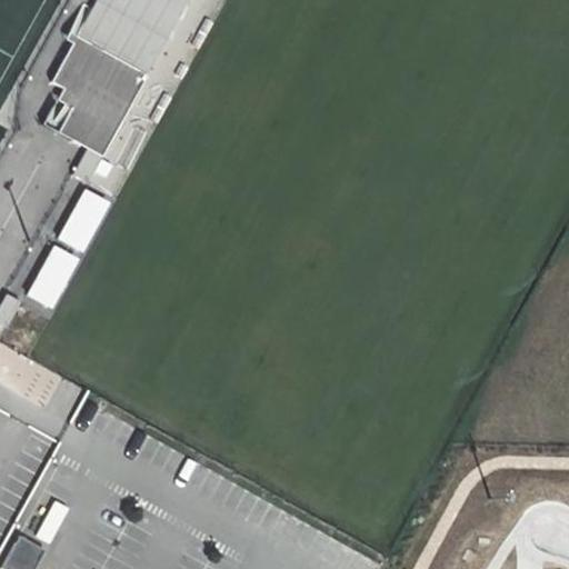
[(71,177),(86,185),(188,0),(96,0),(50,83),(61,90),(76,98),(56,135),(86,150),(71,177)]
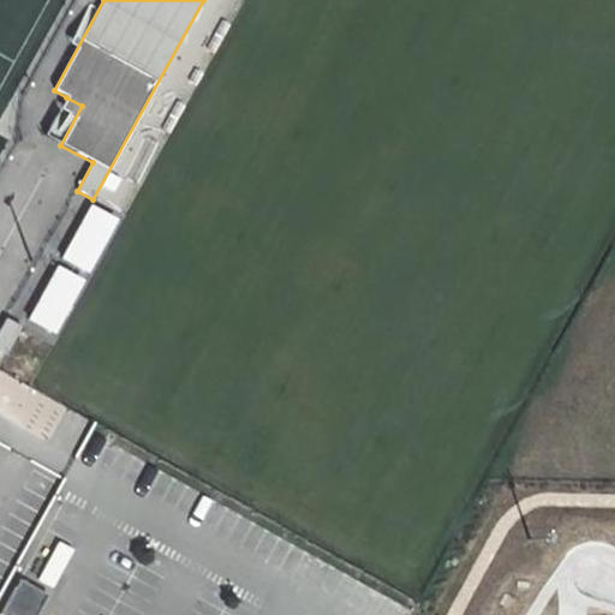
[(45,136),(60,145),(82,106),(66,97),(45,136)]
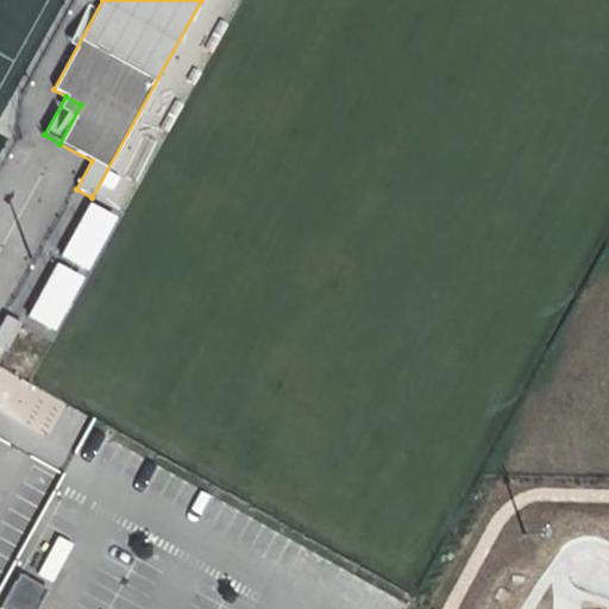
[(88,202),(60,258),(88,272),(117,218),(88,202)]
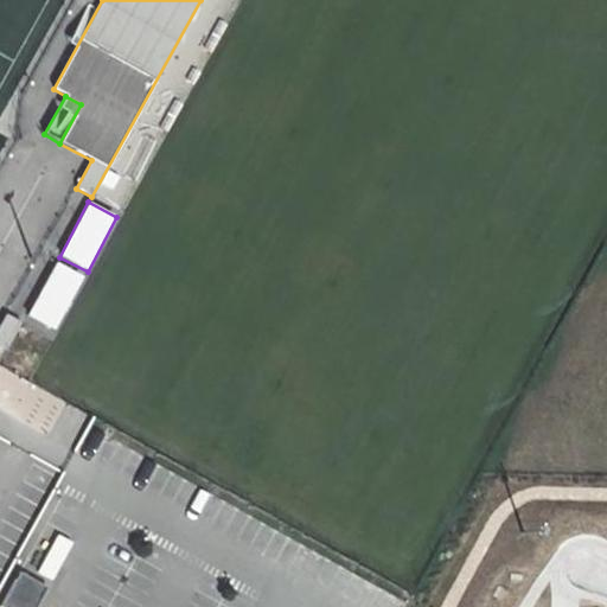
[(55,262),(26,317),(55,332),(84,278),(55,262)]
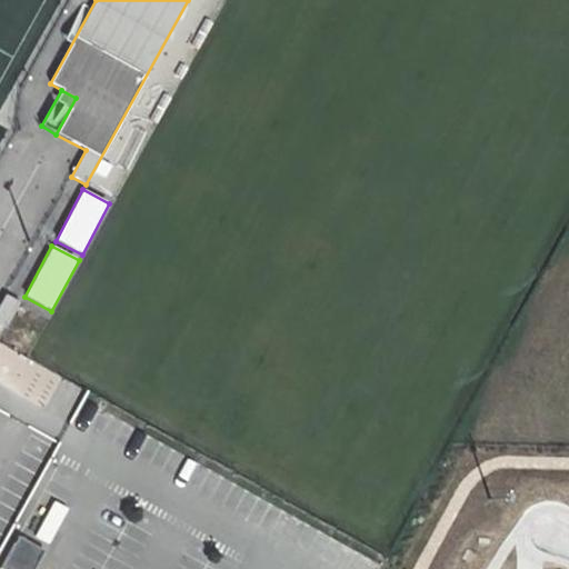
[(19,305),(5,296),(0,305),(0,327),(5,330),(19,305)]
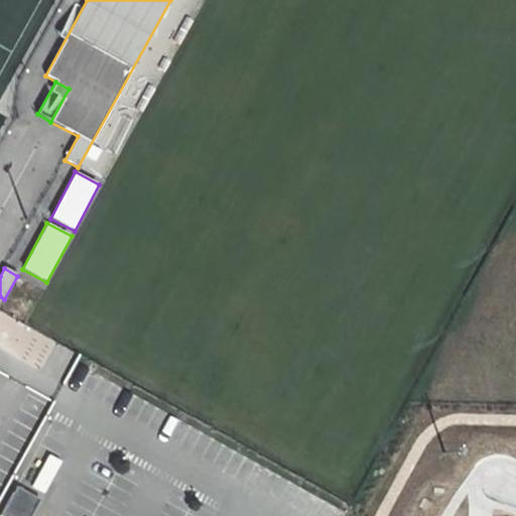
[(45,494),(60,460),(46,455),(32,488),(45,494)]
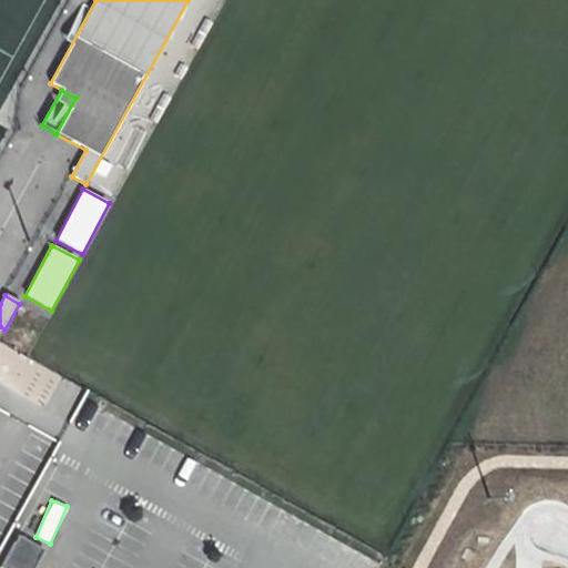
[(32,567),(36,565),(10,551),(0,567),(32,567)]
